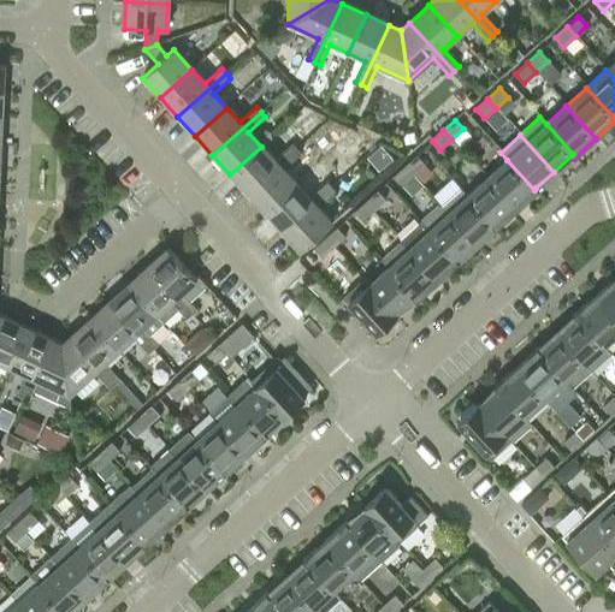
[(261,147),(230,174),(247,194),(296,150),(291,146),(275,160),(261,147)]
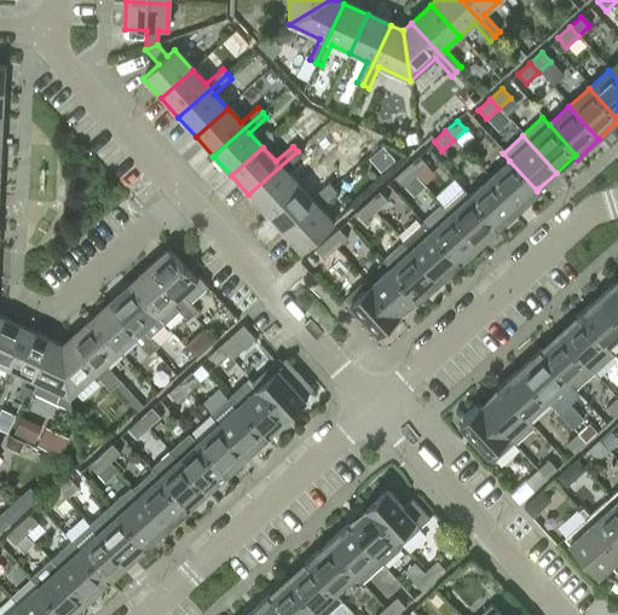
[(248,195),(266,214),(298,185),(284,172),(301,156),(298,151),(248,195)]
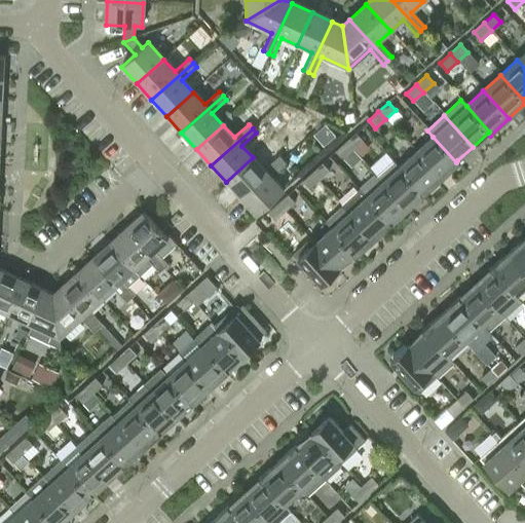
[(355,134),(345,143),(352,151),(363,142),(355,134)]
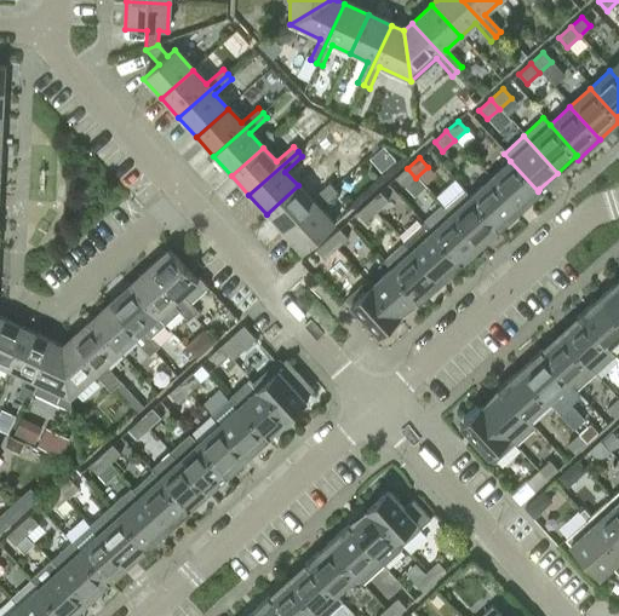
[(510,161),(489,179),(520,212),(542,193),(539,189),(538,191),(510,161)]
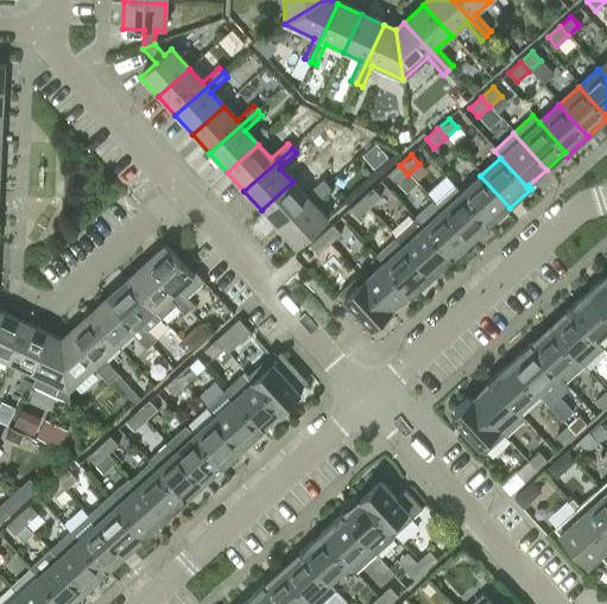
[(396,184),(408,175),(399,165),(387,176),(396,184)]
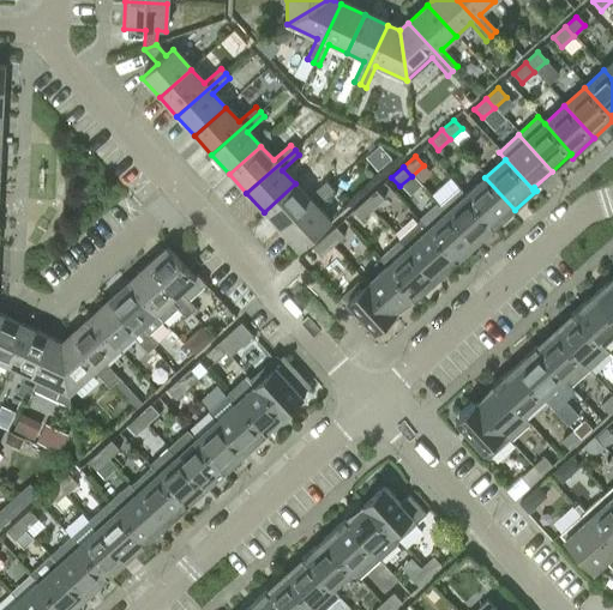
[(515,210),(485,177),(464,195),(492,225),(491,227),(493,230),(515,210)]
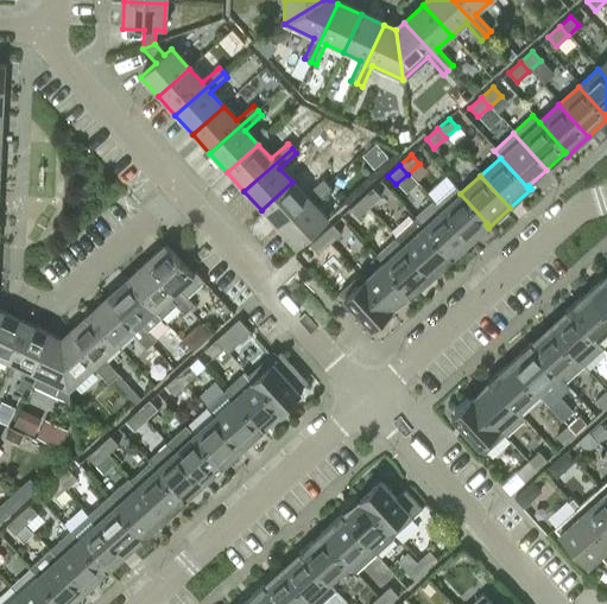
[(261,210),(278,229),(327,186),(322,182),(305,196),(292,182),(261,210)]
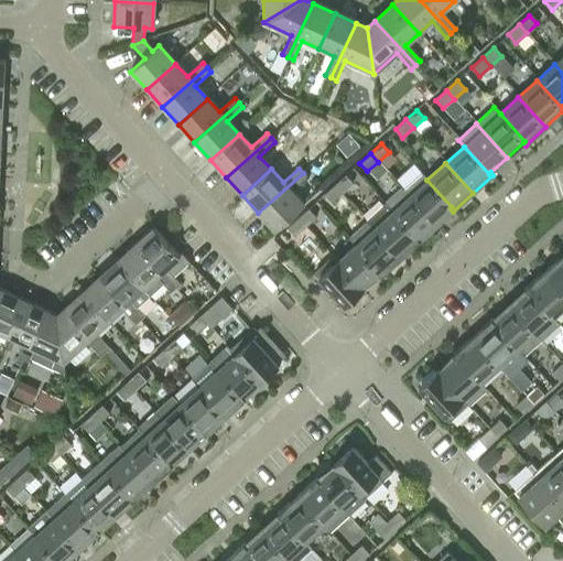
[(306,177),(303,173),(258,213),(275,232),(304,205),(291,192),(306,177)]
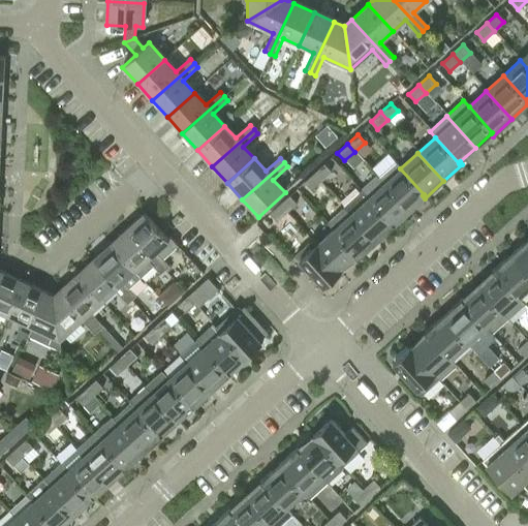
[(395,163),(378,178),(407,210),(423,195),(424,194),(400,168),(395,163)]
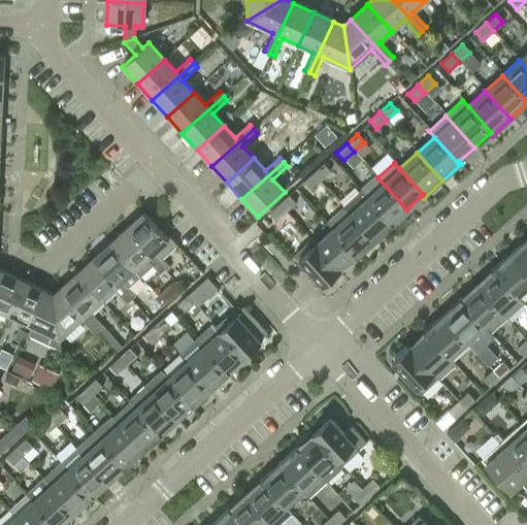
[(323,165),(313,174),(320,182),(330,173),(323,165)]
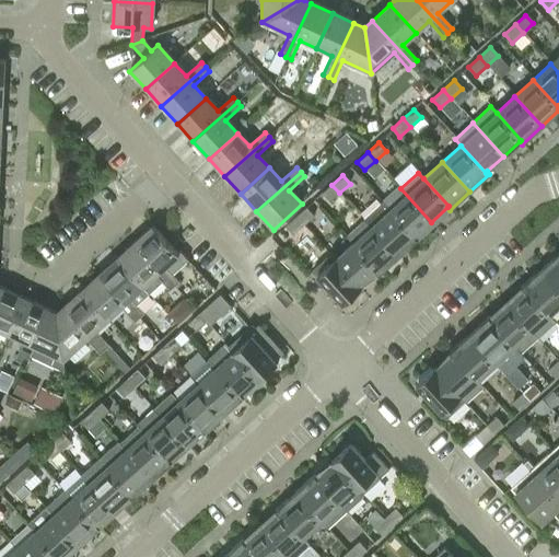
[(328,202),(339,193),(332,185),(321,194),(328,202)]
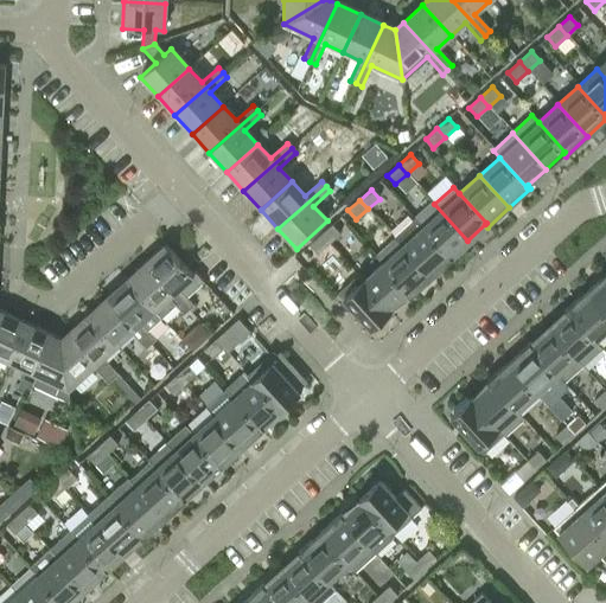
[(467,241),(434,204),(415,222),(421,229),(448,257),(450,256),(467,241)]
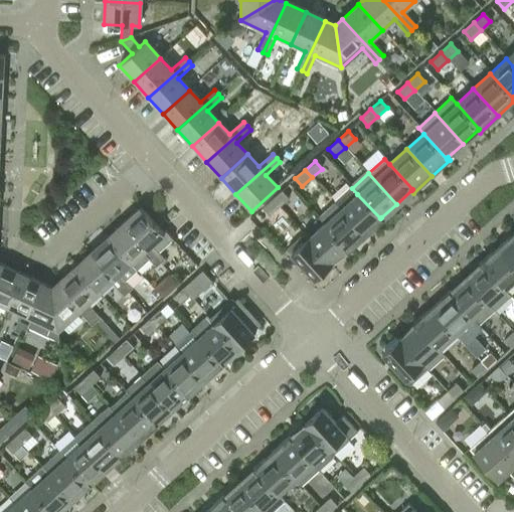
[(281,191),(272,199),(279,207),(288,199),(281,191)]
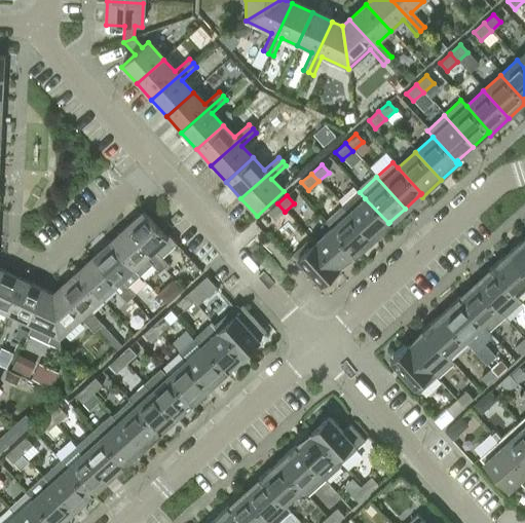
[(365,198),(347,214),(373,241),(391,225),(389,222),(388,223),(365,198)]
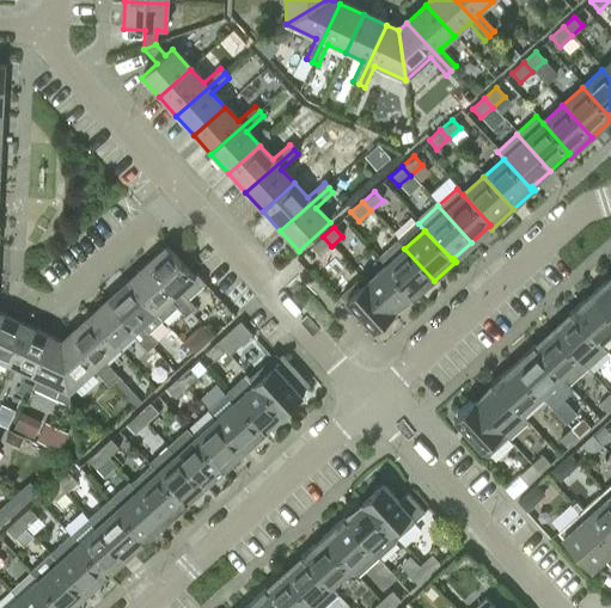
[(319,257),(331,246),(323,237),(311,249),(319,257)]
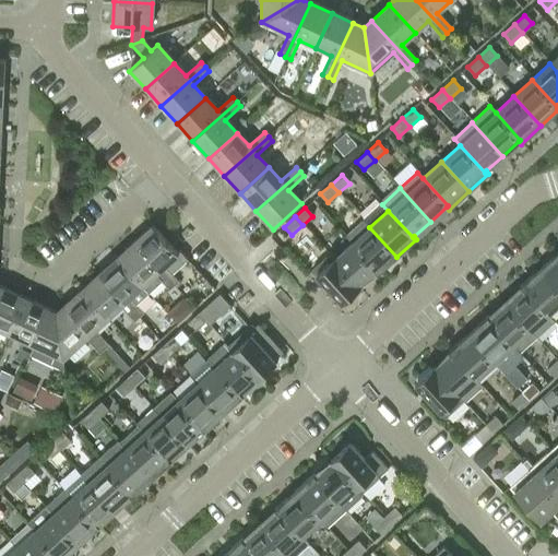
[(396,257),(369,227),(364,221),(345,237),(352,244),(376,271),(375,272),(377,274),(396,257)]
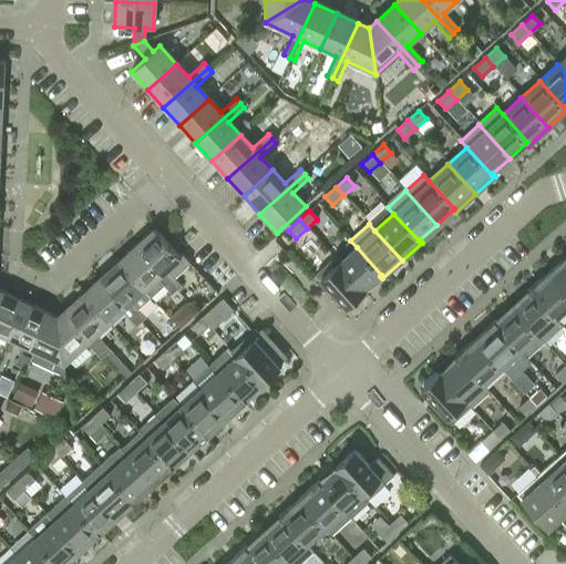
[(154,229),(135,246),(162,276),(166,272),(173,279),(189,265),(181,255),(178,257),(154,229)]
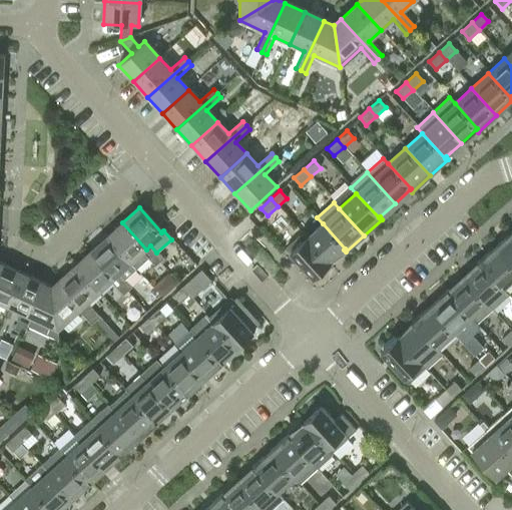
[(156,252),(150,245),(146,249),(122,222),(106,237),(136,271),(148,260),(156,252)]
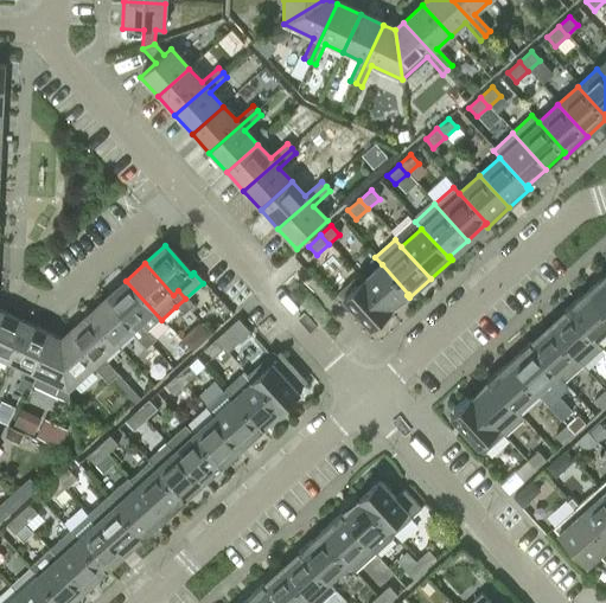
[(359,275),(358,276),(390,312),(391,310),(390,310),(407,295),(408,294),(382,264),(364,281),(359,275)]
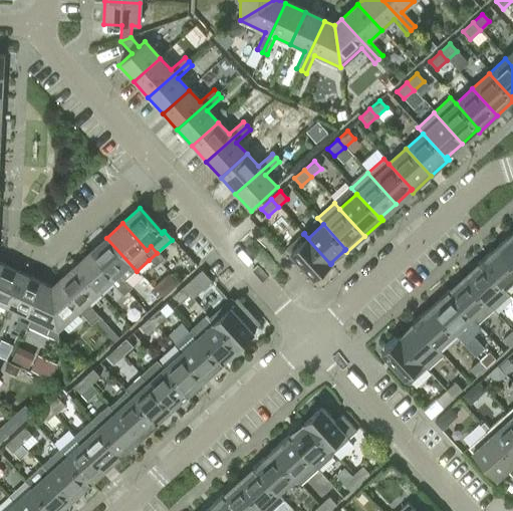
[(512,231),(495,248),(512,266),(512,231)]
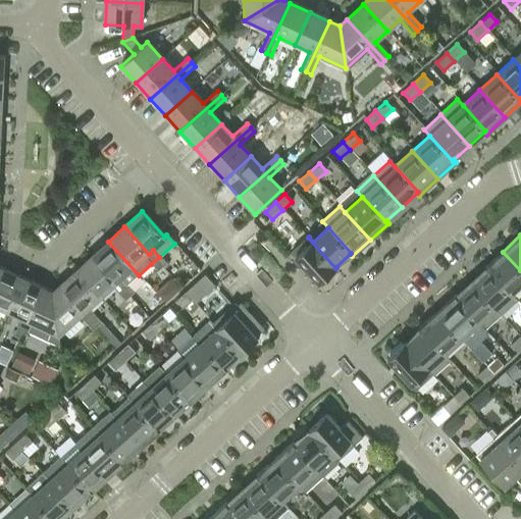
[(318,284),(335,268),(308,238),(291,253),(318,284)]
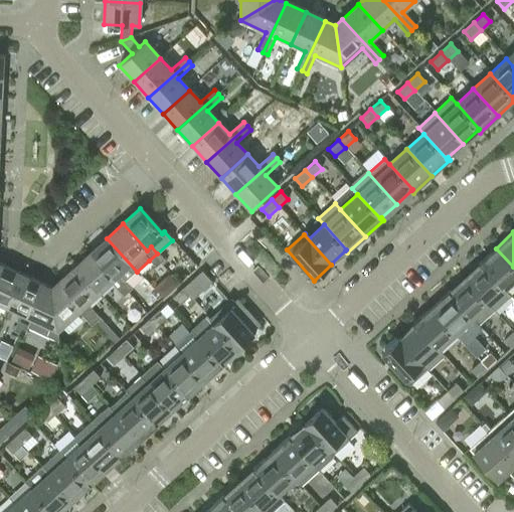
[(107,238),(91,252),(115,280),(119,276),(125,283),(137,272),(107,238)]
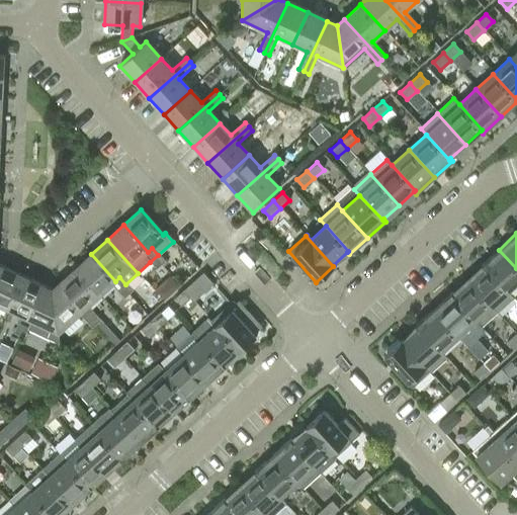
[(508,291),(516,283),(516,268),(499,250),(482,265),(485,267),(486,266),(508,291)]
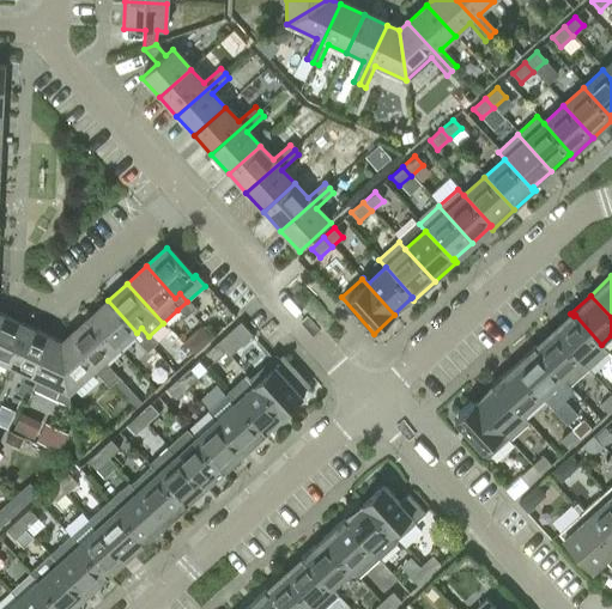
[(108,300),(89,318),(117,349),(131,336),(139,345),(149,336),(141,328),(137,333),(108,300)]
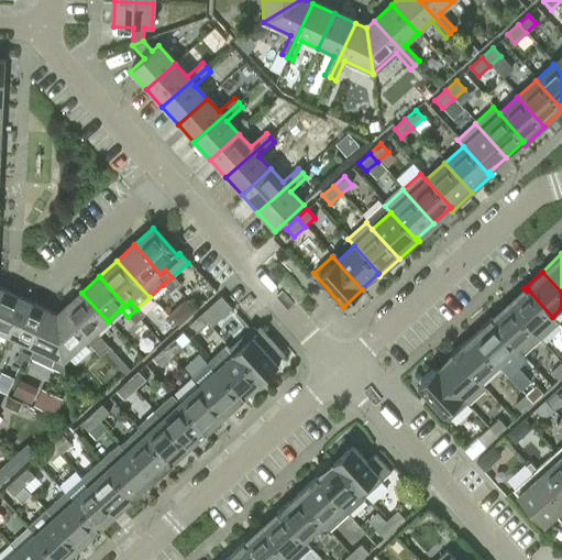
[(179,285),(172,277),(163,285),(169,293),(179,285)]
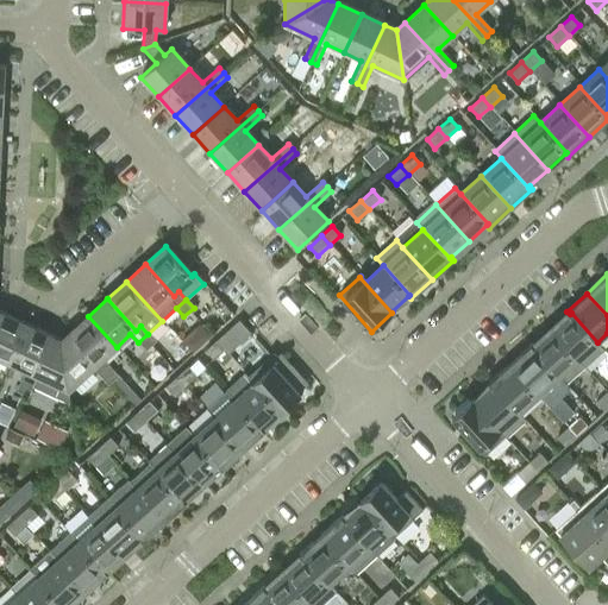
[(596,344),(597,342),(571,313),(570,314),(566,312),(566,313),(569,315),(551,332),(584,369),(603,351),(596,344)]
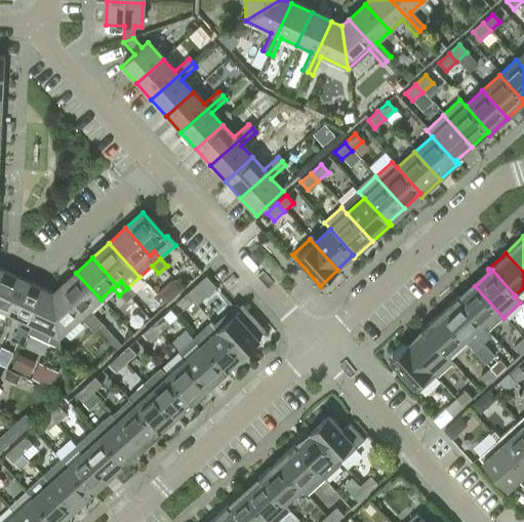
[(23,281),(2,272),(0,276),(0,311),(7,314),(23,281)]
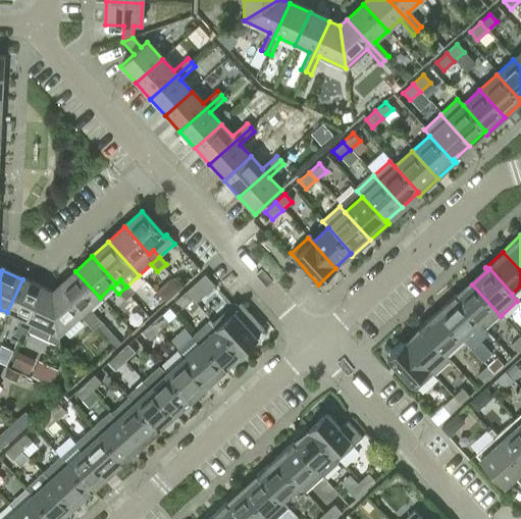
[(84,313),(88,309),(100,298),(75,271),(59,286),(84,313)]
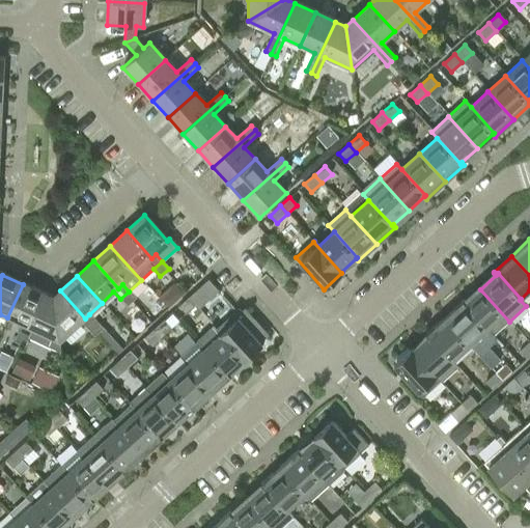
[(43,294),(23,284),(7,317),(22,325),(18,333),(28,338),(32,329),(27,327),(43,294)]
